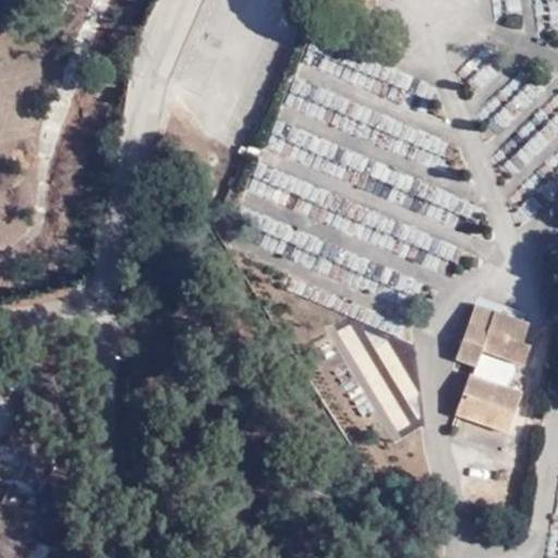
[(493,0),(494,16),(507,15),(506,0),(493,0)]
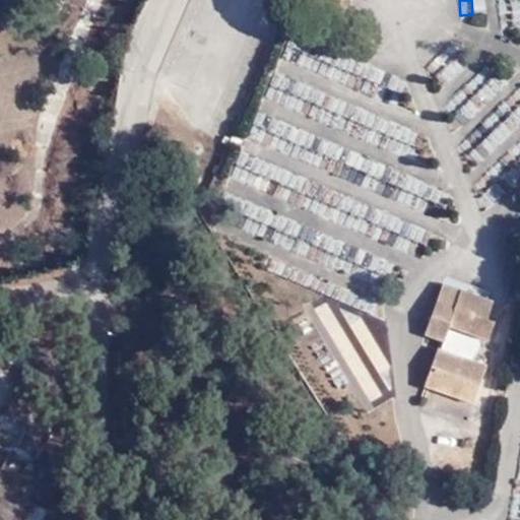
[(443,288),(437,305),(455,312),(459,295),(443,288)]
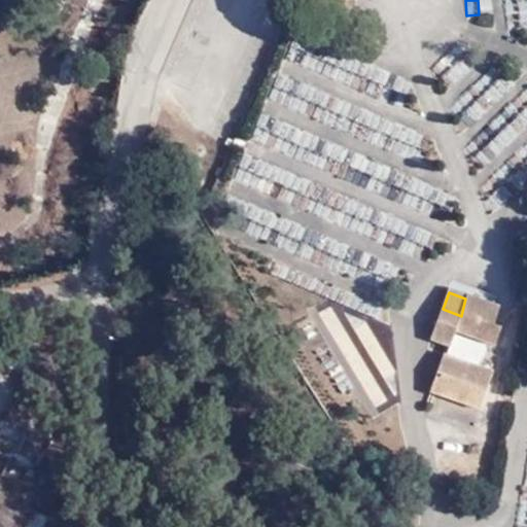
[(461,316),(493,328),(499,311),(465,299),(461,316)]
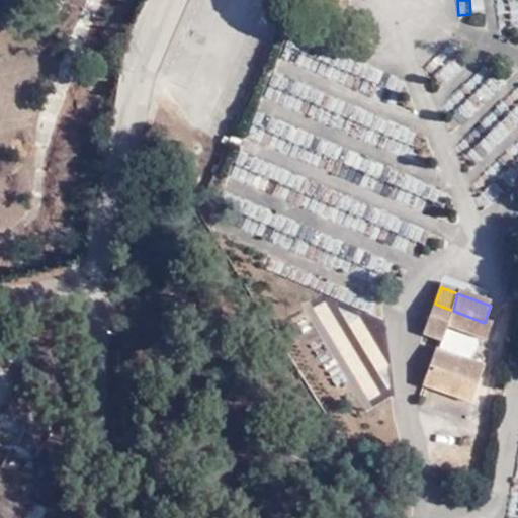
[(488,341),(493,326),(485,323),(453,311),(435,304),(424,335),(443,343),(448,328),(488,341)]
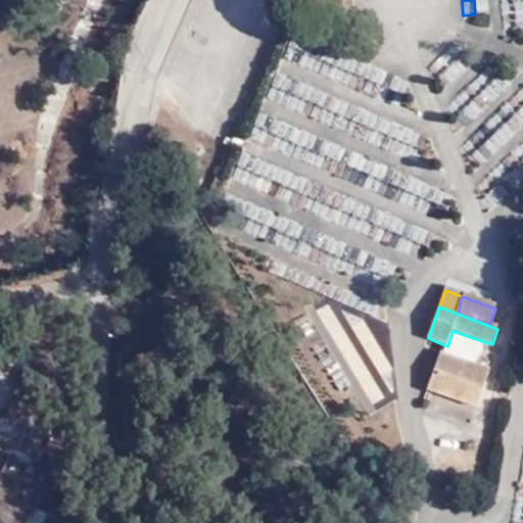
[(490,373),(442,355),(429,391),(477,409),(490,373)]
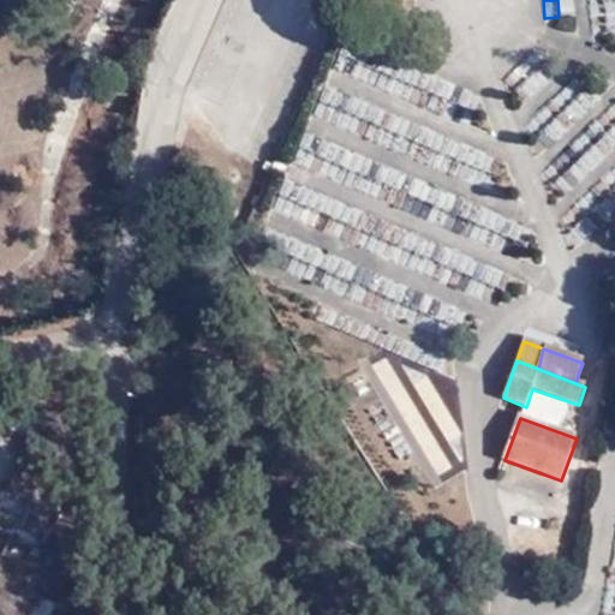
[(0,521),(9,525),(0,544),(0,614),(51,614),(59,595),(42,587),(58,548),(43,541),(58,503),(0,479),(0,521)]
